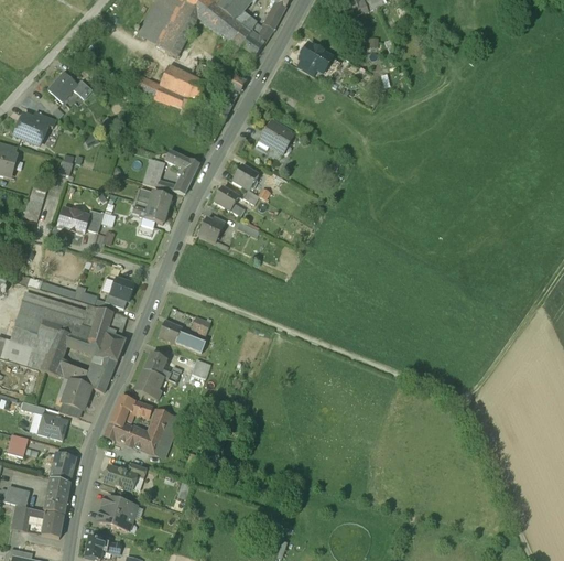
[(159,0),(139,35),(164,50),(185,13),(181,7),(177,1),(174,0),(159,0)]
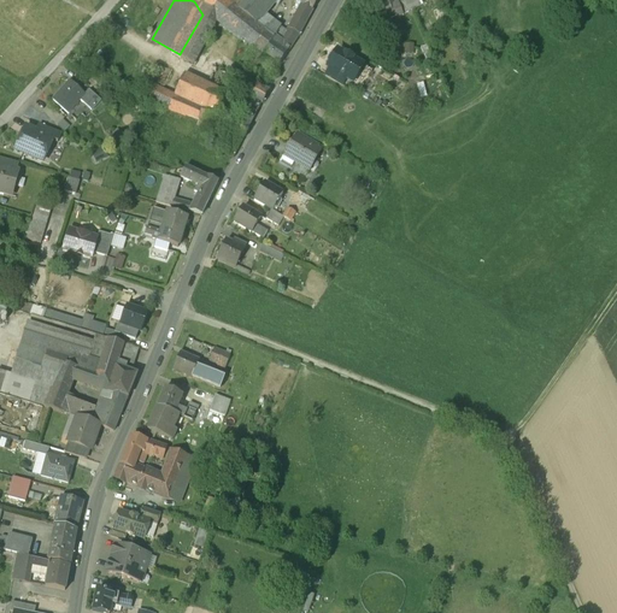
[(254,19),(239,6),(231,0),(205,0),(201,4),(198,7),(203,15),(180,54),(192,62),(193,60),(194,58),(217,17),(242,37),(244,36),(254,19)]
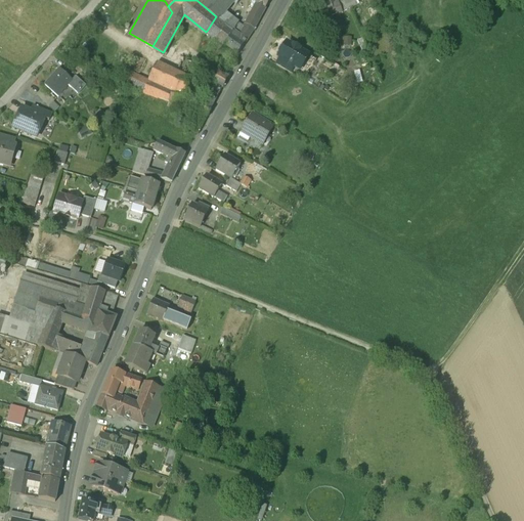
[(207,0),(203,5),(216,16),(217,16),(223,9),(230,0),(207,0)]
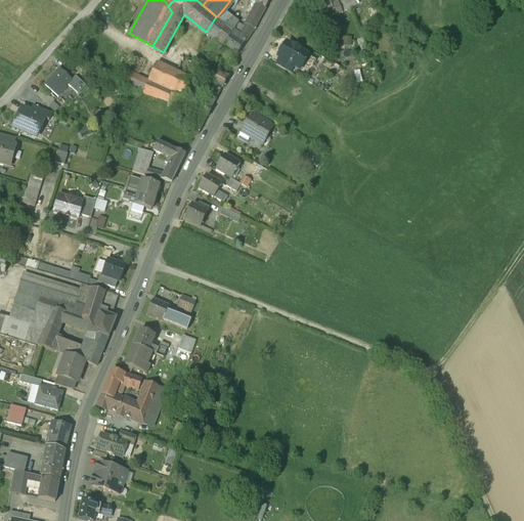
[(257,0),(252,10),(260,14),(267,0),(257,0)]
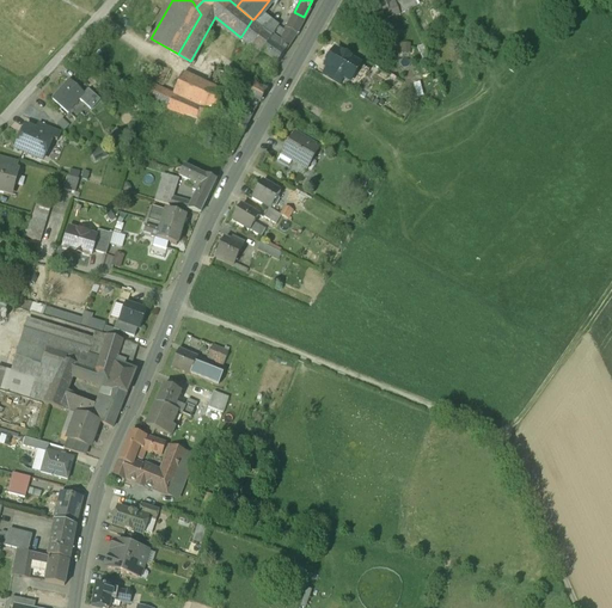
[(392,2),(391,0),(379,0),(386,16),(398,11),(393,1),(392,2)]
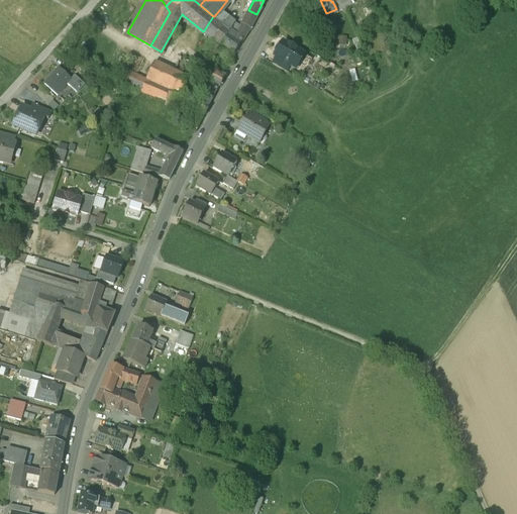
[(334,0),(332,1),(336,9),(353,0),(334,0)]
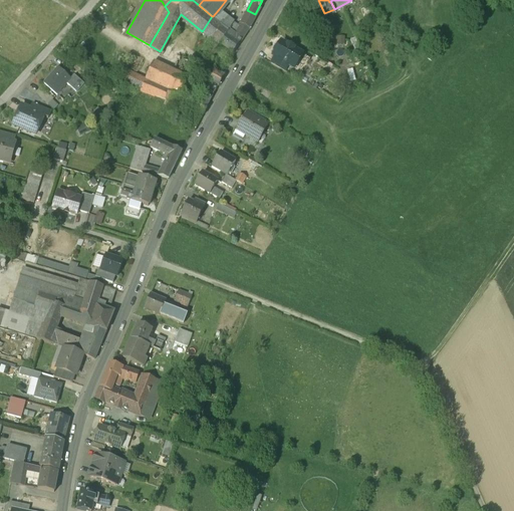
[(234,19),(222,10),(219,9),(213,16),(228,28),(233,21),(234,19)]
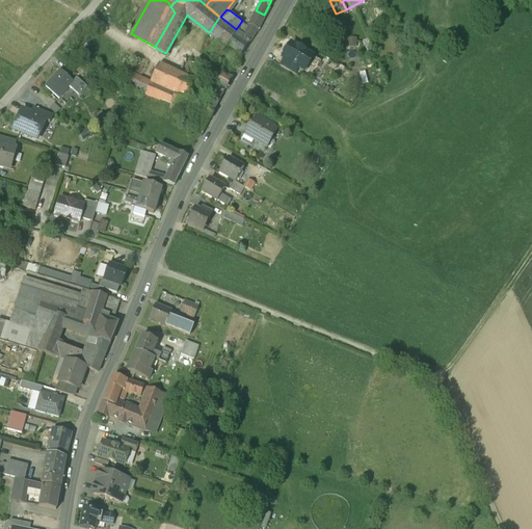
[(246,26),(241,22),(236,29),(228,44),(240,53),(258,27),(264,15),(256,10),(254,9),(250,15),(253,16),(246,26)]
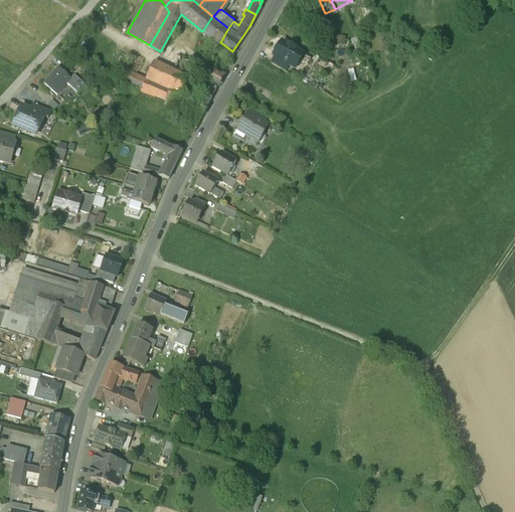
[(213,16),(212,16),(203,30),(220,42),(228,28),(213,16)]
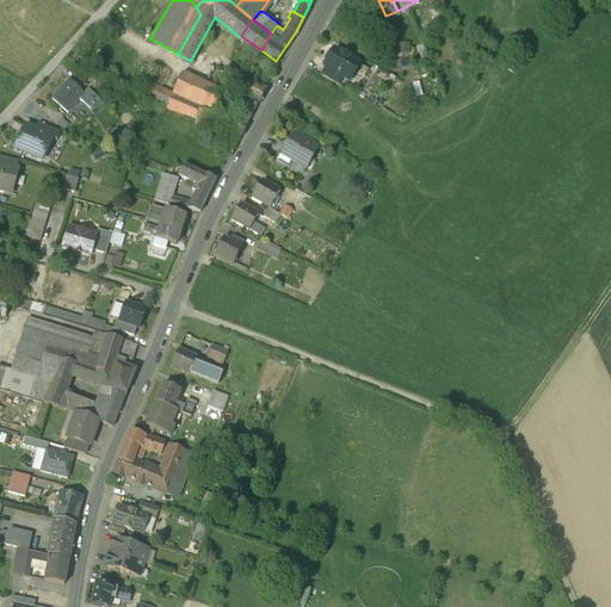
[(347,55),(343,51),(343,50),(341,51),(334,47),(331,53),(328,50),(325,56),(327,59),(325,63),(326,64),(343,74),(350,79),(359,62),(349,55),(350,55),(349,54),(347,55)]
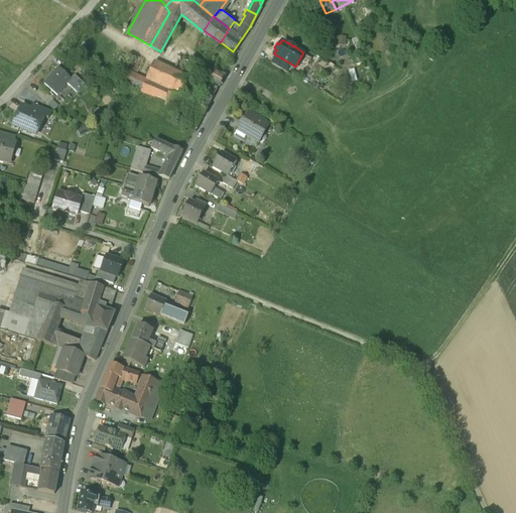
[(289,62),(275,54),(272,60),(286,69),(289,62)]
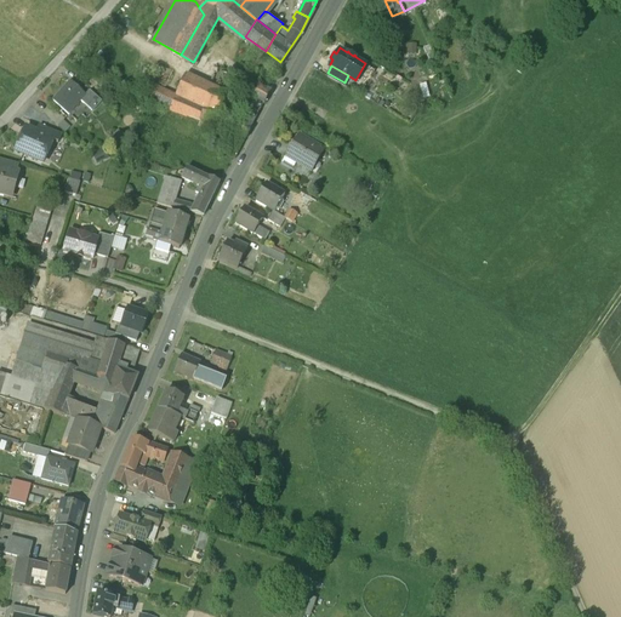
[(271,89),(228,67),(226,72),(221,69),(217,78),(220,79),(216,86),(226,91),(228,83),(241,89),(235,100),(241,102),(245,104),(246,103),(257,109),(262,100),(265,101),(271,89)]
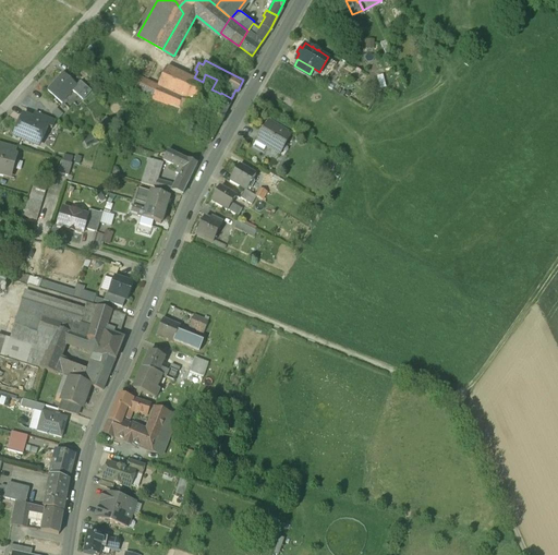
[(194,77),(166,65),(157,81),(135,73),(131,83),(180,106),(180,105),(196,110),(201,99),(201,98),(196,97),(203,82),(194,77)]
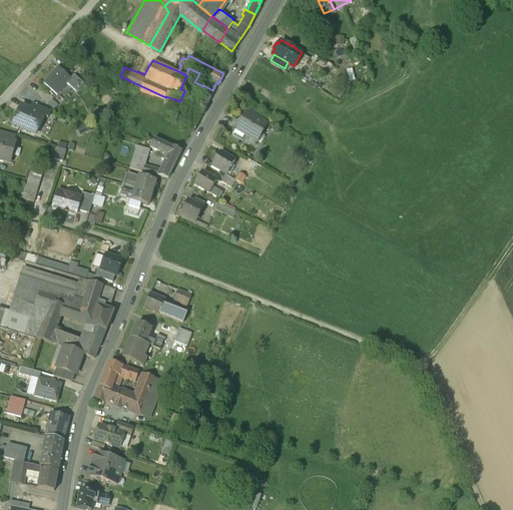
[(70,77),(57,65),(43,80),(57,93),(67,82),(76,90),(83,82),(74,74),(70,77)]
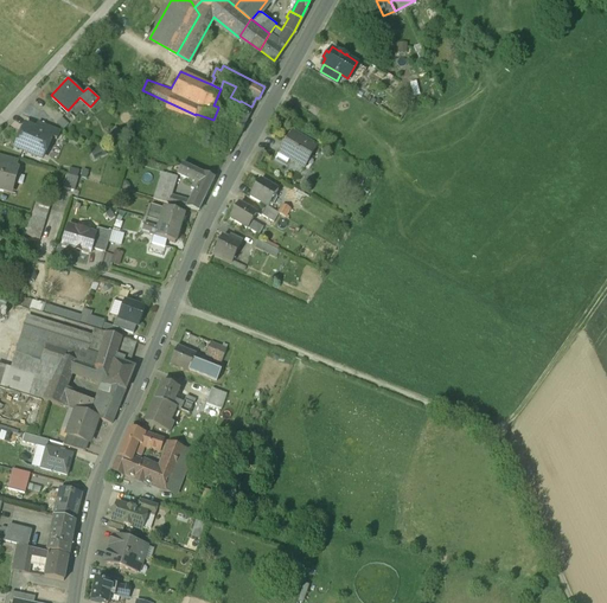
[(221,103),(218,107),(235,114),(240,102),(236,100),(232,109),(221,103)]
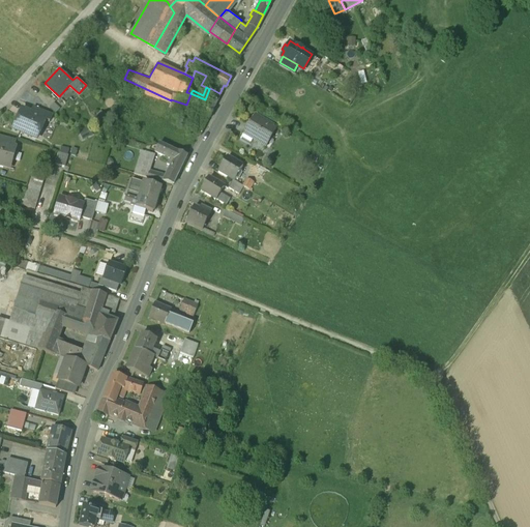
[(190,94),(186,105),(194,108),(198,97),(190,94)]
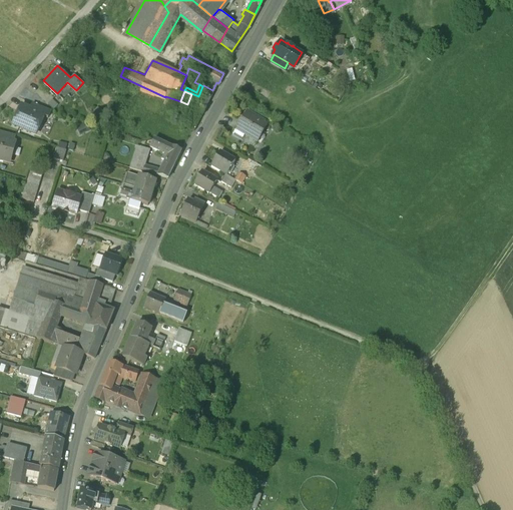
[(58,103),(49,94),(45,99),(53,107),(58,103)]
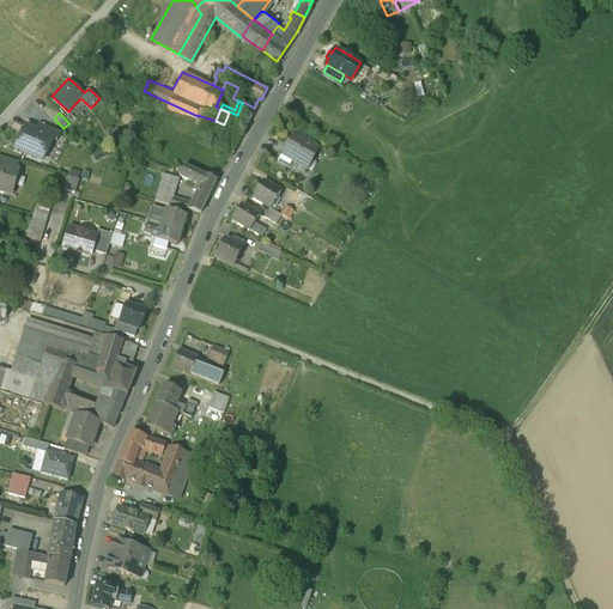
[(61,131),(41,122),(38,129),(38,131),(58,138),(61,131)]
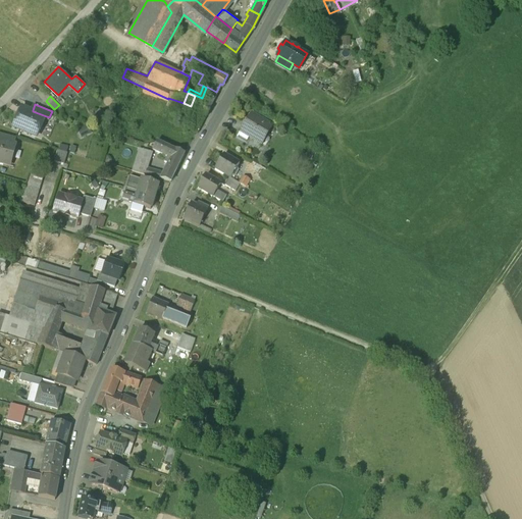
[(33,110),(22,106),(20,107),(19,110),(20,111),(14,125),(32,133),(35,125),(39,126),(44,116),(48,118),(49,117),(33,111),(33,110)]
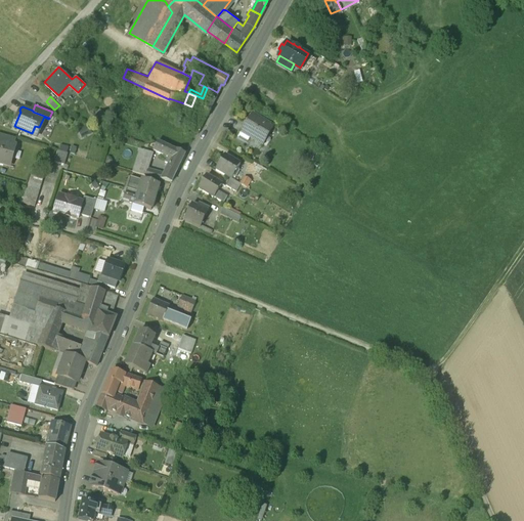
[(271,123),(252,112),(243,127),(243,128),(251,133),(249,135),(250,135),(260,141),(271,123)]
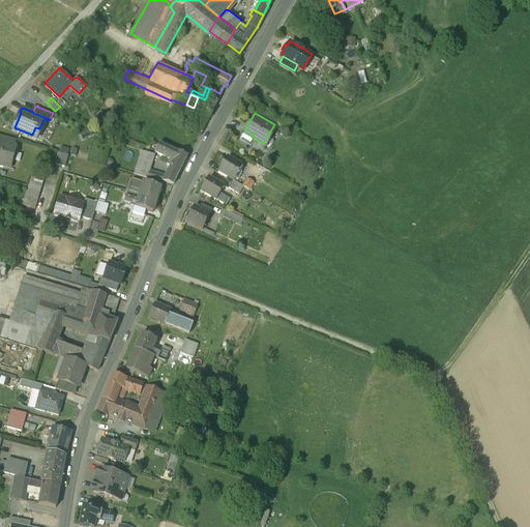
[(92,133),(89,125),(79,129),(82,137),(92,133)]
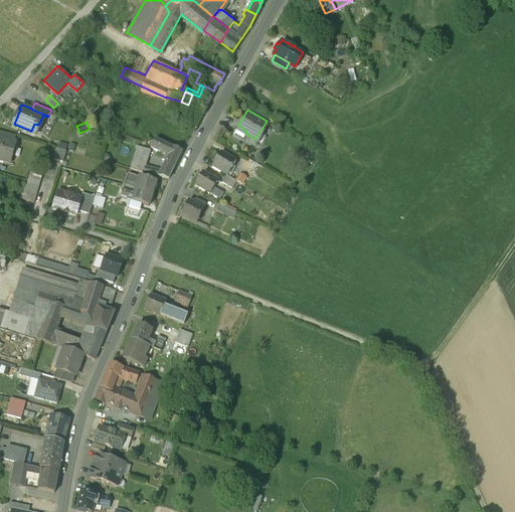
[(246,131),(238,126),(238,125),(236,124),(231,132),(242,138),(245,133),(244,133),(246,131)]
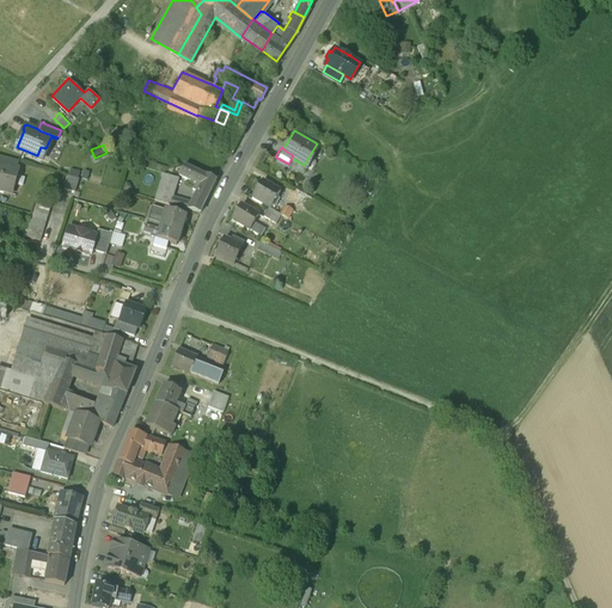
[(19,159),(5,155),(2,164),(17,167),(19,159)]
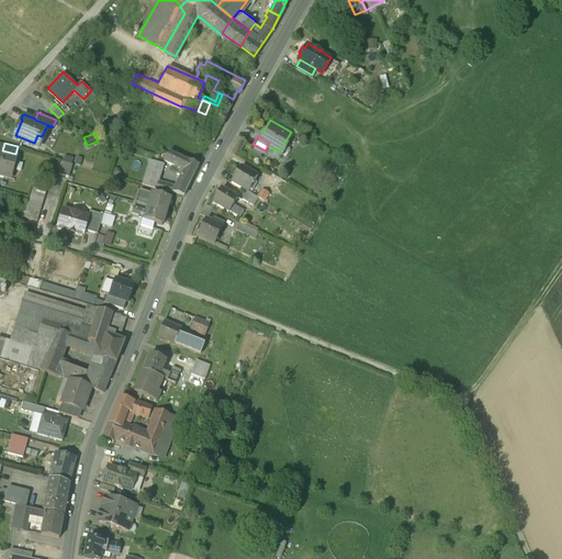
[(2,151),(0,149),(0,172),(10,176),(17,154),(15,154),(2,151)]
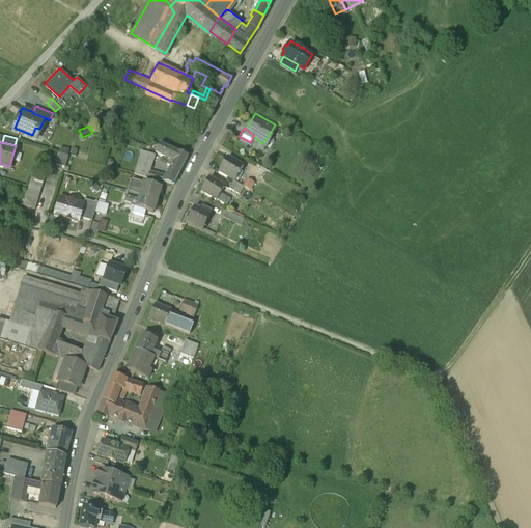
[(187,154),(160,141),(156,149),(170,157),(167,163),(171,165),(167,171),(176,176),(187,154)]
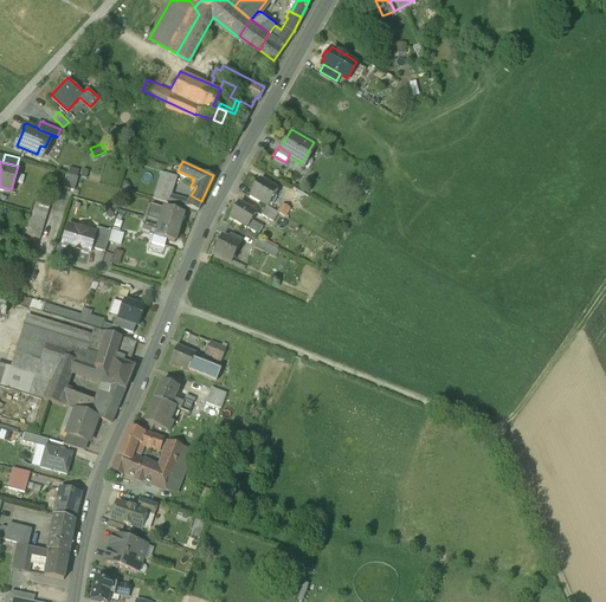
[(176,174),(162,170),(154,196),(168,200),(171,194),(176,174)]
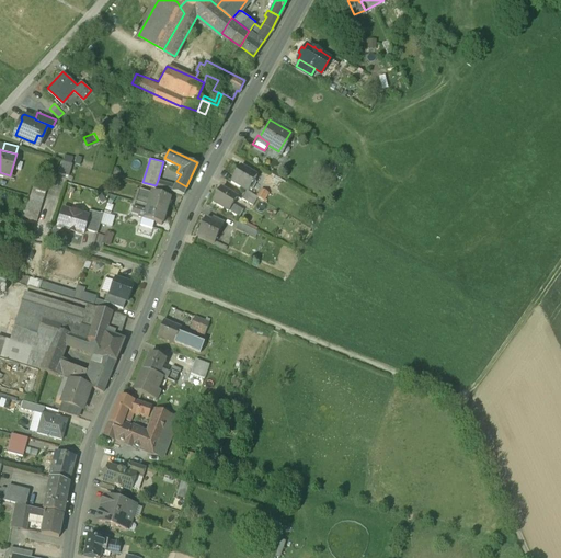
[(58,171),(69,174),(72,162),(61,159),(58,171)]
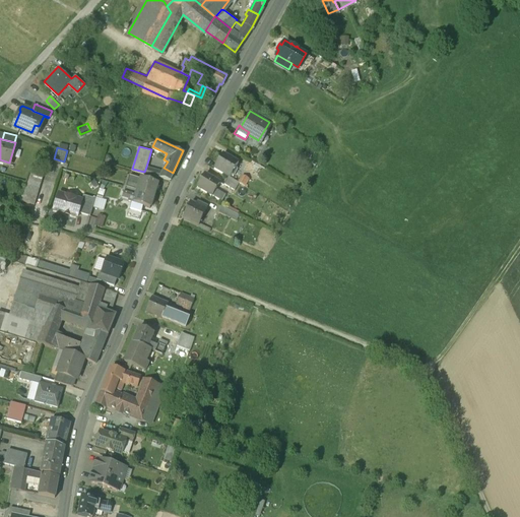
[(238,160),(222,151),(214,167),(228,175),(230,176),(238,160)]
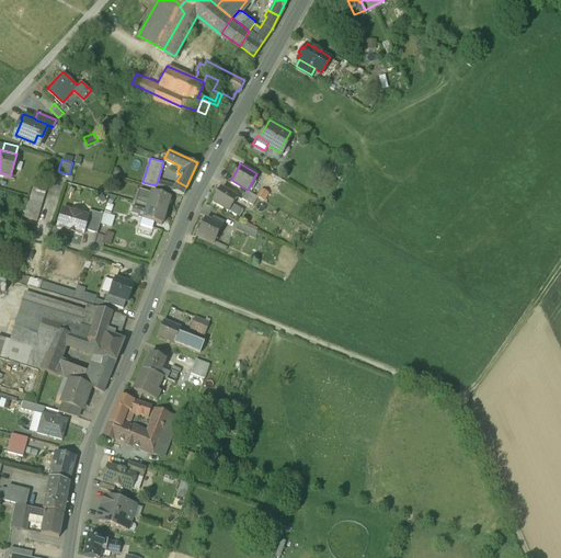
[(186,186),(176,181),(175,184),(158,180),(156,185),(183,193),(186,186)]
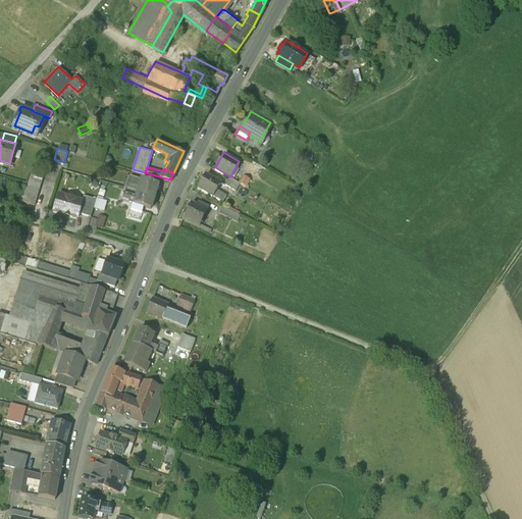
[(43,175),(31,172),(28,183),(39,187),(43,175)]
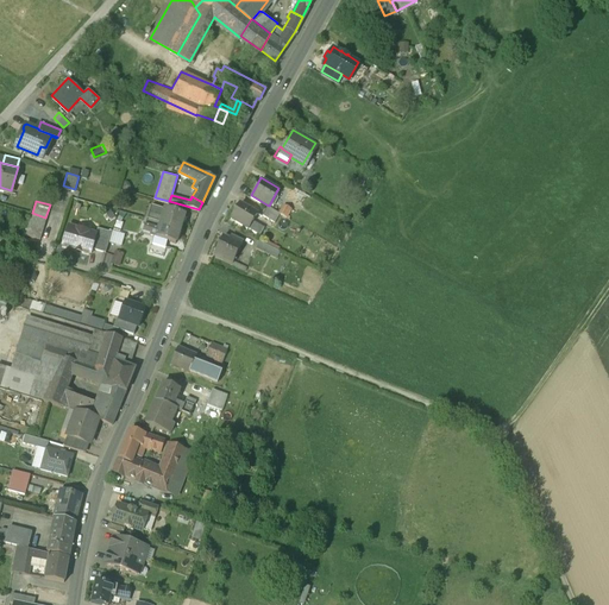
[(257,212),(239,201),(231,216),(248,227),(252,220),(257,212)]
